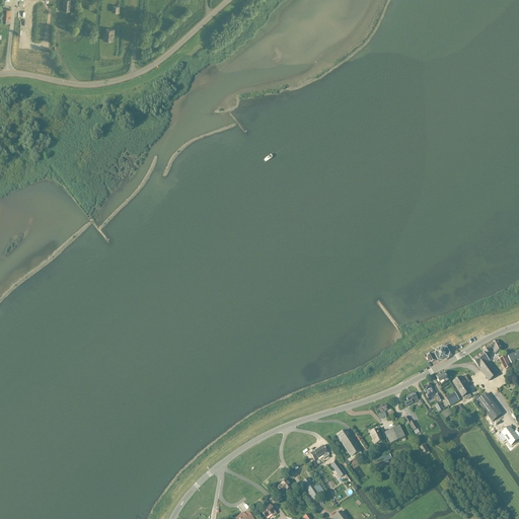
[(74,4),(74,0),(64,0),(64,10),(70,10),(70,4),(74,4)]
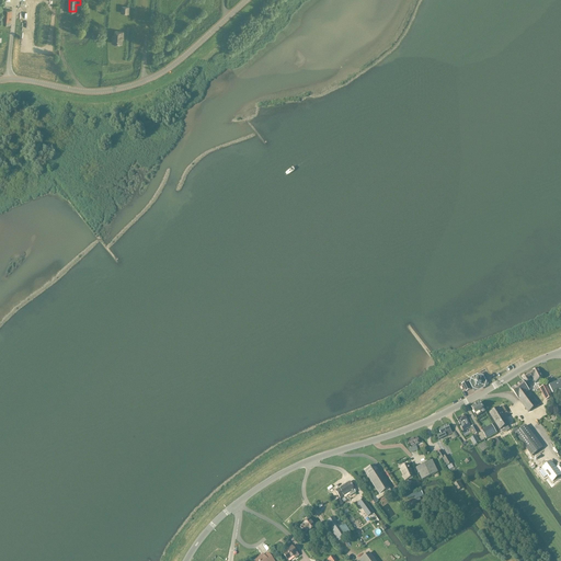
[(12,11),(7,10),(2,10),(1,24),(10,25),(12,11)]
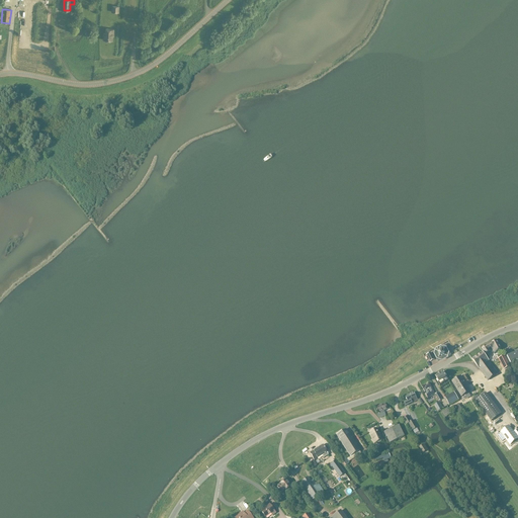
[(103,40),(112,40),(112,34),(113,34),(113,29),(105,29),(105,33),(103,33),(103,40)]
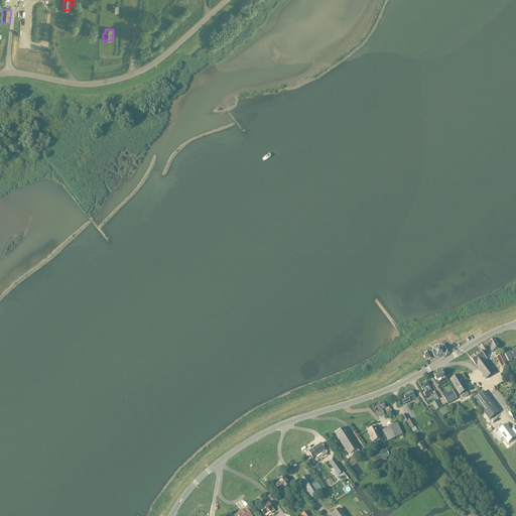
[(493,352),(499,348),(495,339),(480,347),(484,353),(491,349),(493,352)]
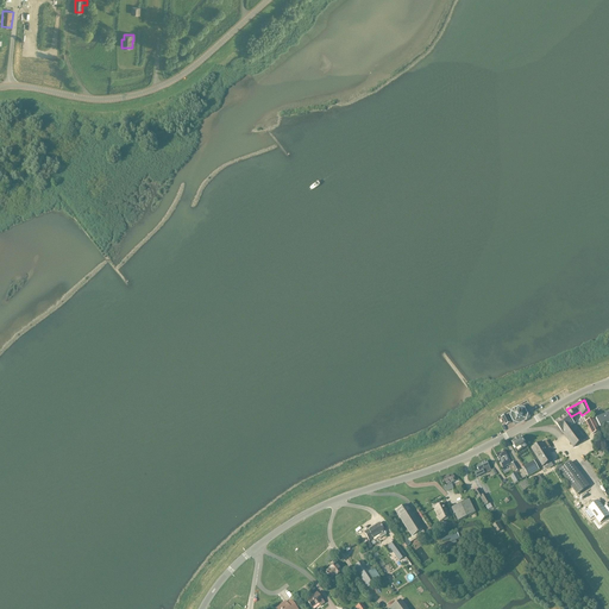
[(514,425),(529,418),(525,407),(521,408),(521,407),(513,410),(513,412),(509,414),(510,418),(512,420),(514,425)]
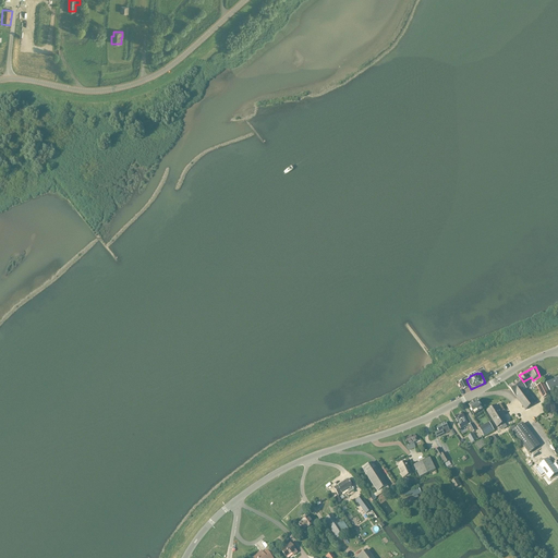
[(557,378),(546,384),(549,391),(553,390),(555,395),(557,392),(557,378)]
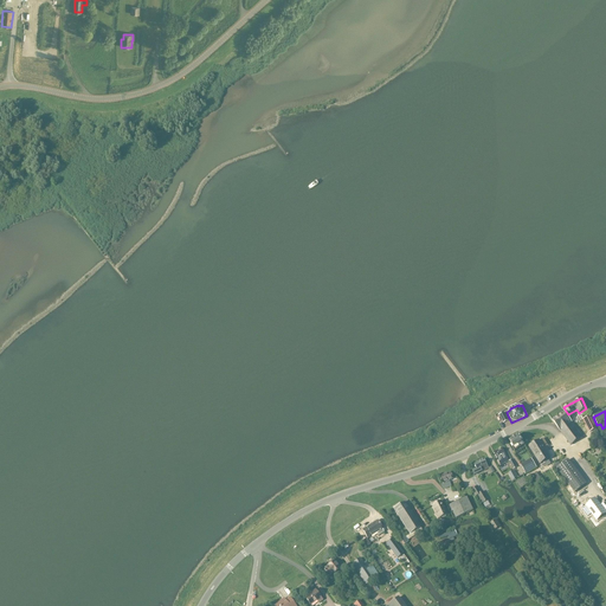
[(563,412),(553,420),(559,429),(571,420),(563,412)]
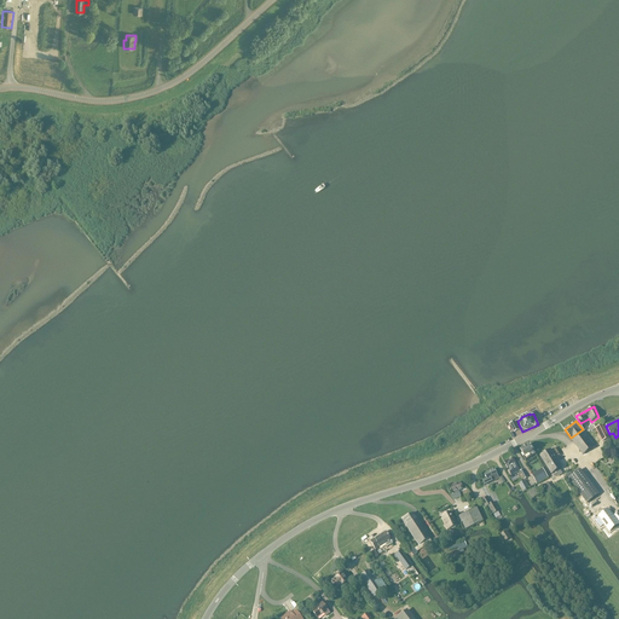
[(599,444),(609,438),(603,424),(593,431),(599,444)]
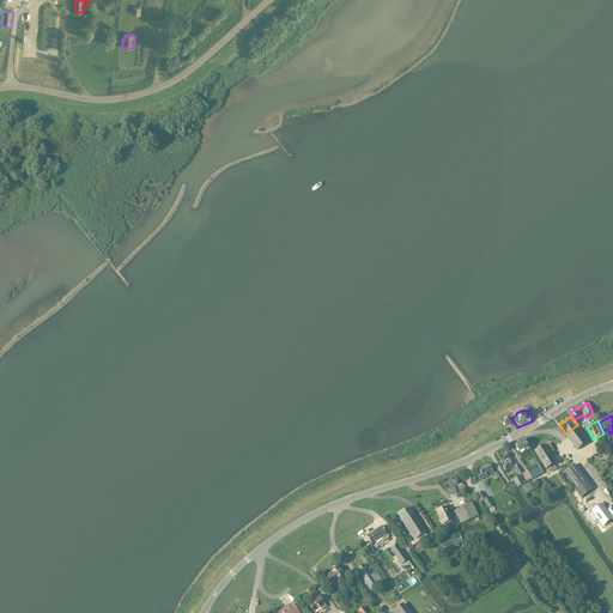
[(577,425),(565,434),(578,450),(589,442),(577,425)]
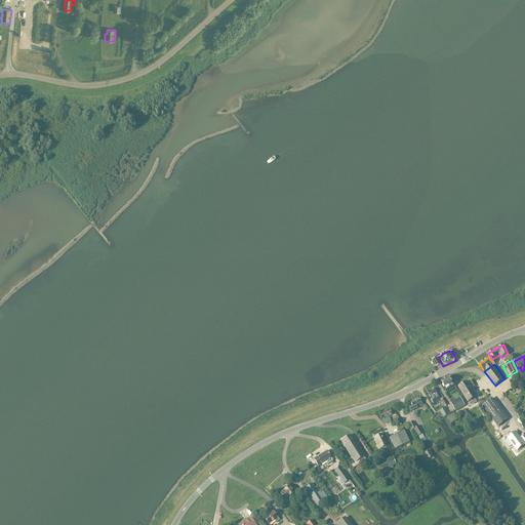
[(445,388),(452,382),(449,376),(441,381),(445,388)]
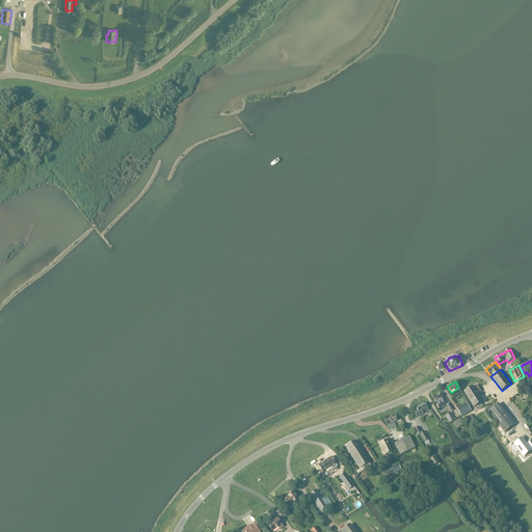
[(474,407),(483,402),(473,387),(464,392),(474,407)]
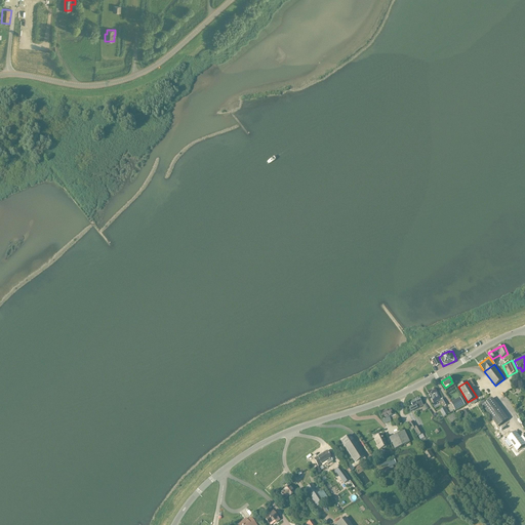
[(434,403),(441,399),(435,389),(428,392),(434,403)]
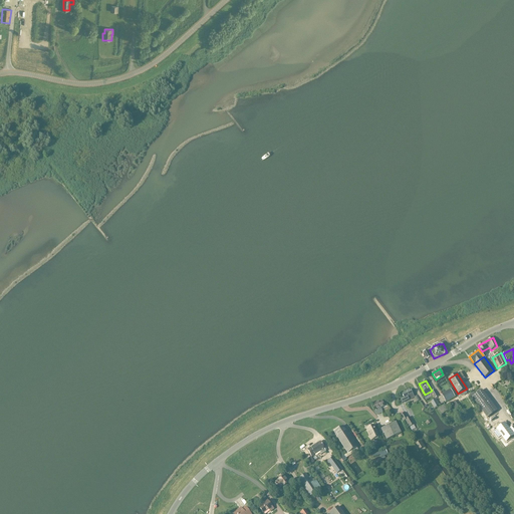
[(451,389),(442,395),(446,403),(455,397),(451,389)]
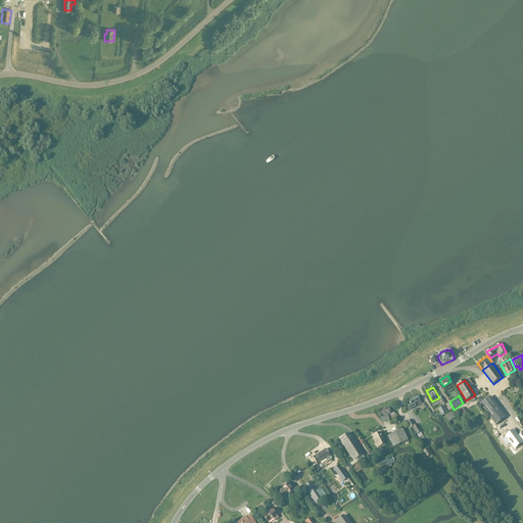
[(409,400),(411,405),(408,406),(410,410),(416,407),(421,403),(418,396),(409,400)]
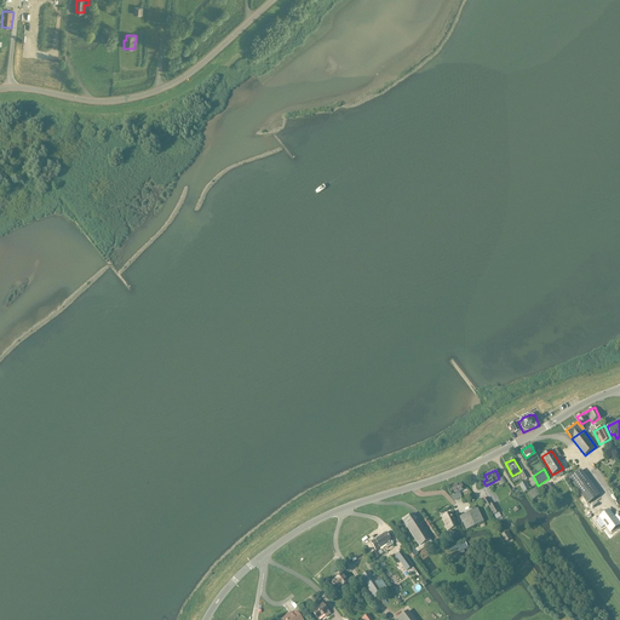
[(581,470),(569,480),(580,494),(578,497),(585,506),(587,505),(601,495),(581,470)]
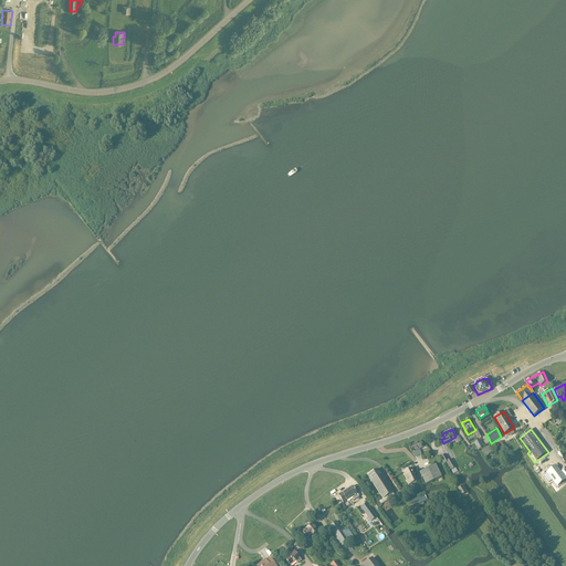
[(420,441),(410,444),(413,451),(416,451),(419,450),(422,448),(422,447),(421,446),(420,442),(420,441)]
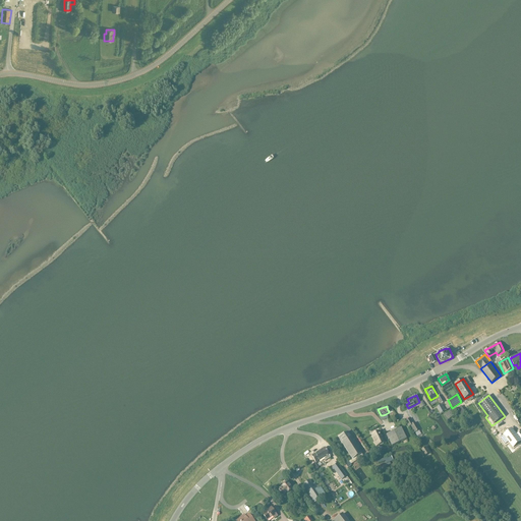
[(454,416),(450,411),(443,415),(447,421),(454,416)]
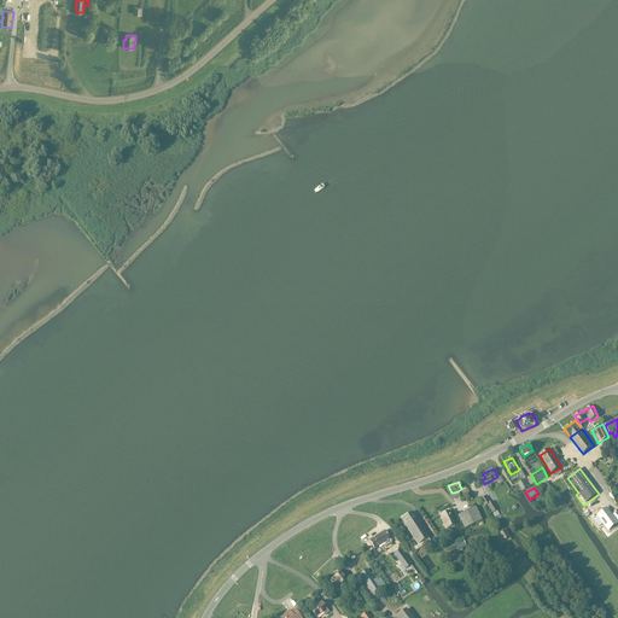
[(490,503),(487,496),(481,500),(484,507),(487,506),(491,514),(497,511),(493,502),(490,503)]
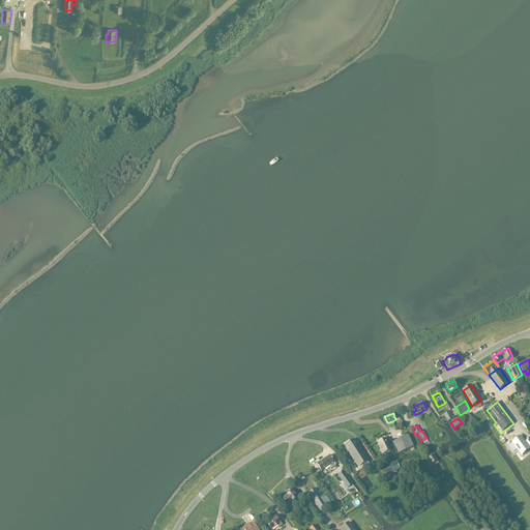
[(513,433),(506,439),(517,452),(524,446),(513,433)]
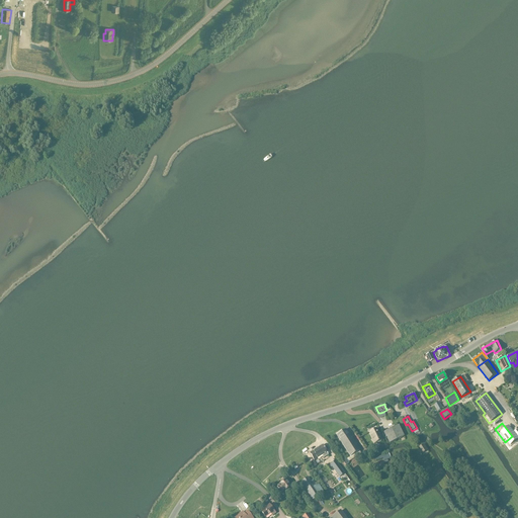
[(389,443),(404,436),(399,426),(383,433),(389,443)]
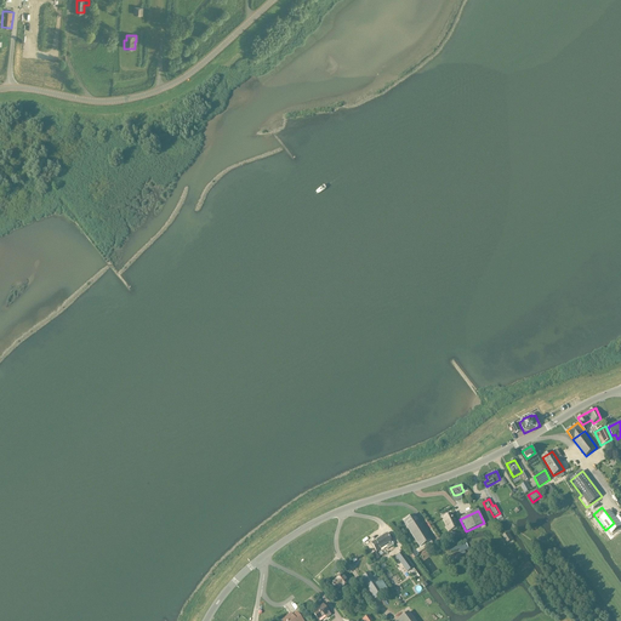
[(443,519),(449,533),(459,528),(451,514),(443,519)]
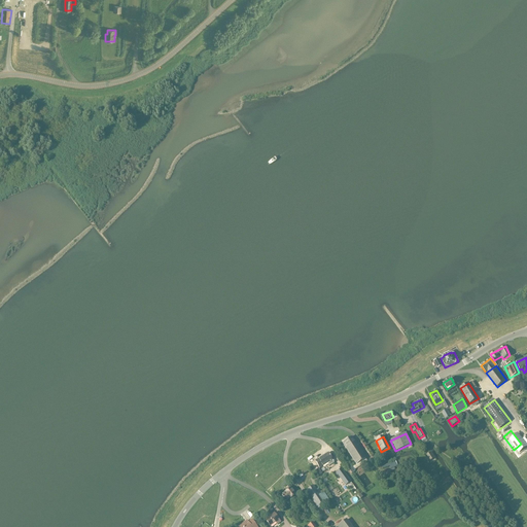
[(356,464),(365,459),(352,437),(343,444),(356,464)]
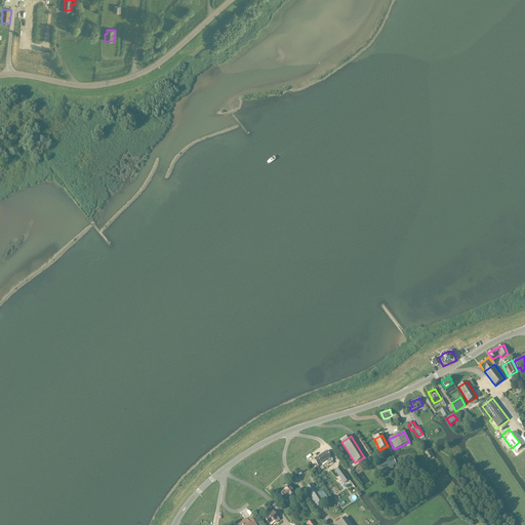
[(429,459),(434,456),(430,450),(425,453),(429,459)]
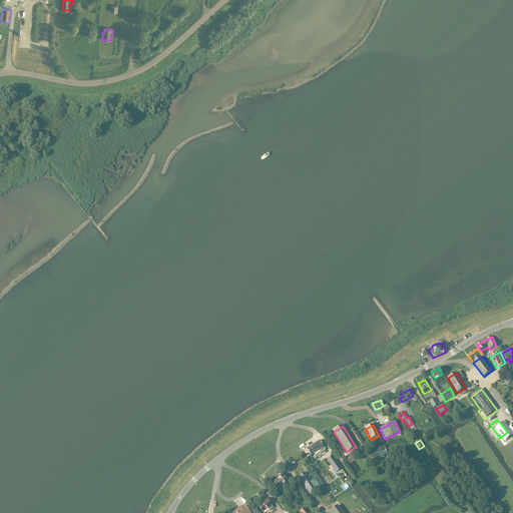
[(321,454),(325,451),(323,448),(324,448),(320,441),(308,449),(311,456),(319,451),(321,454)]
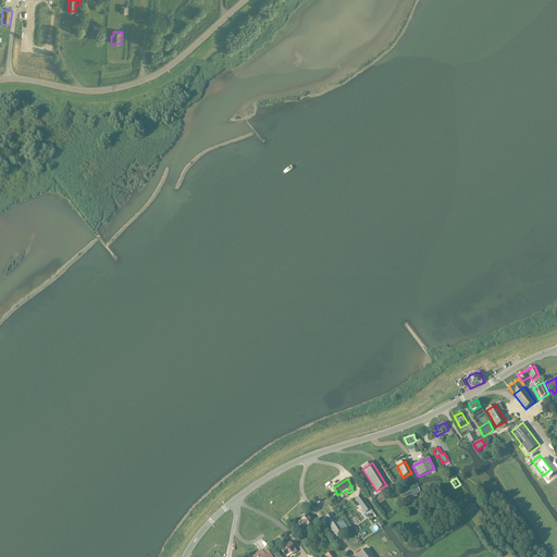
[(361,496),(356,499),(364,514),(370,509),(361,496)]
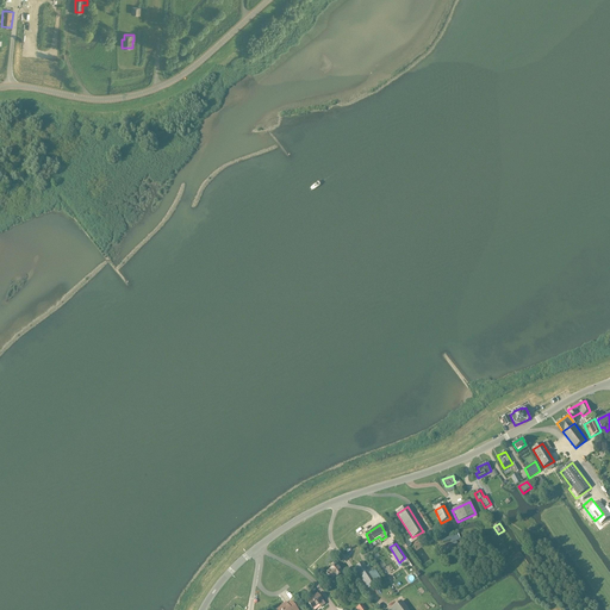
[(368,589),(380,582),(366,560),(354,567),(368,589)]
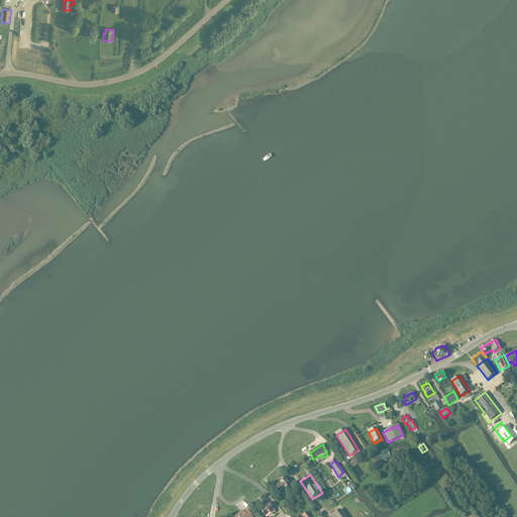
[(280,493),(290,486),(284,477),(281,480),(283,482),(276,487),(280,493)]
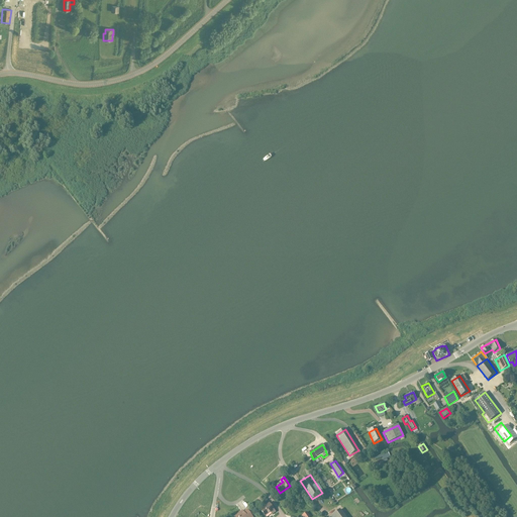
[(272,515),(275,512),(269,504),(261,510),(265,516),(271,512),(272,515)]
